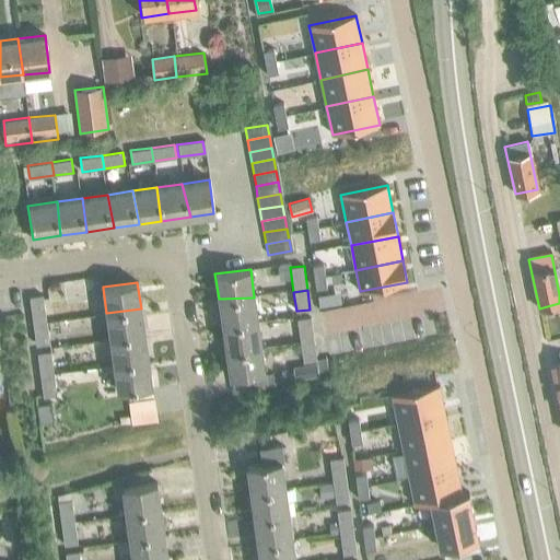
[(30,296),(33,324),(45,322),(42,295),(30,296)]
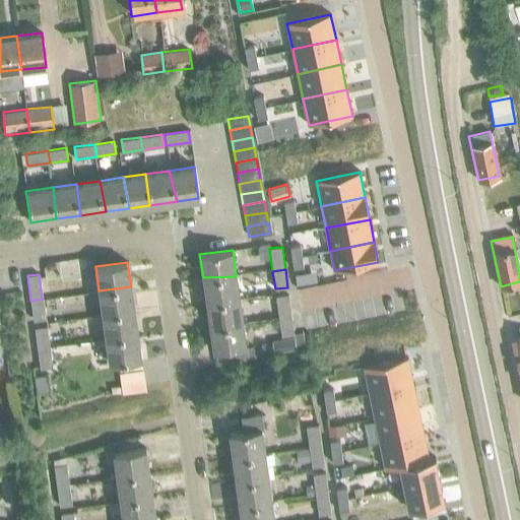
[(203,277),(206,302),(239,298),(236,276),(203,277)]
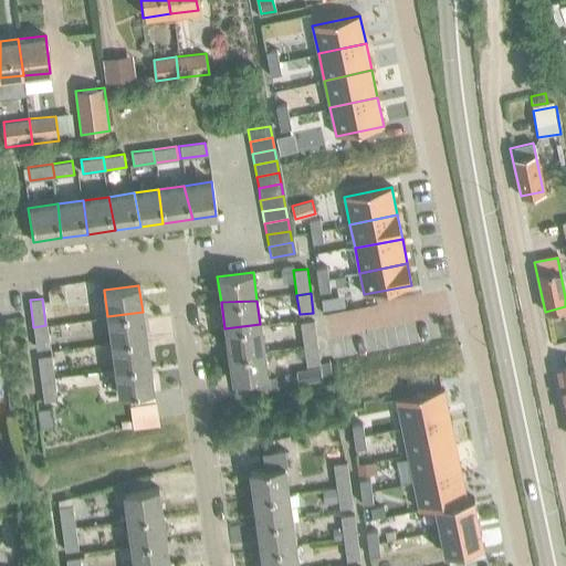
[(107,316),(112,343),(146,338),(143,312),(107,316)]
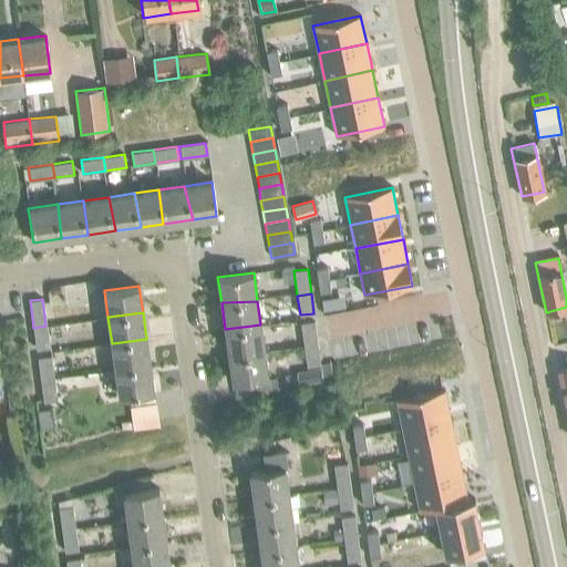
[(301,323),(305,346),(318,343),(316,321),(301,323)]
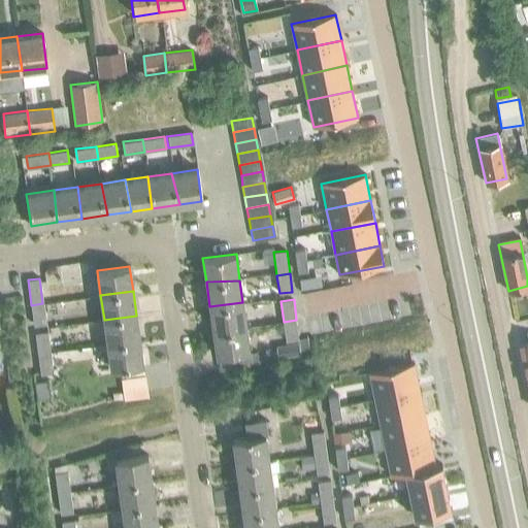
[(209,306),(213,331),(246,327),(242,302),(209,306)]
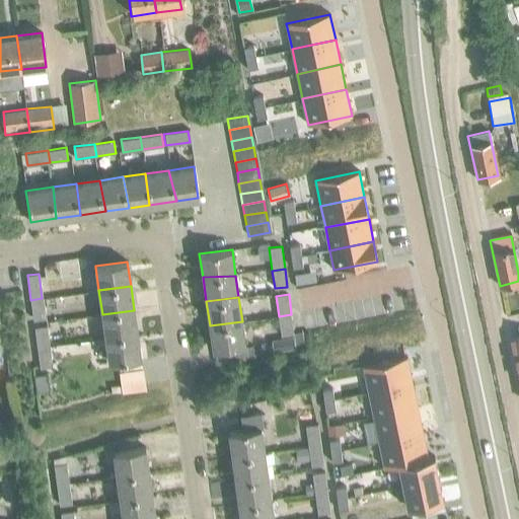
[(33,319),(34,323),(46,321),(45,317),(42,298),(30,300),(33,319)]
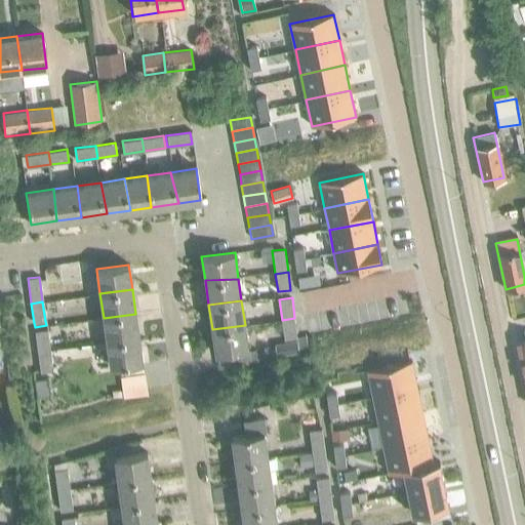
[(104,318),(107,341),(138,338),(135,314),(104,318)]
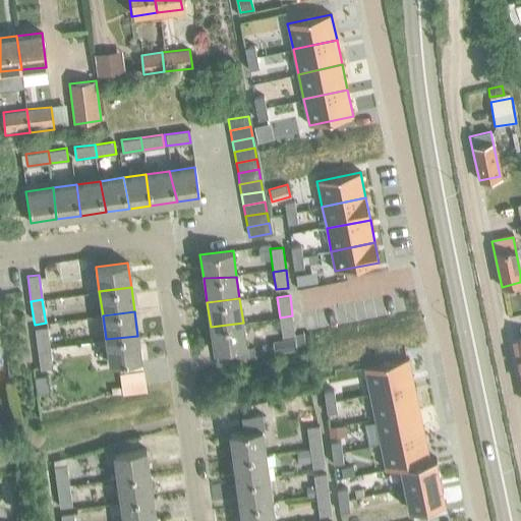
[(292,315),(280,317),(284,340),(296,338),(292,315)]
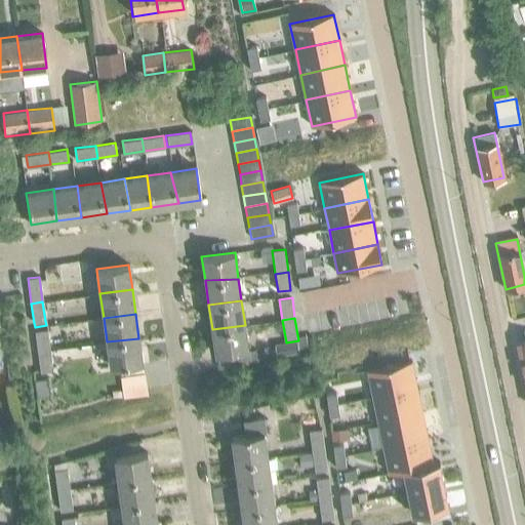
[(245,325),(212,329),(215,354),(248,349),(245,325)]
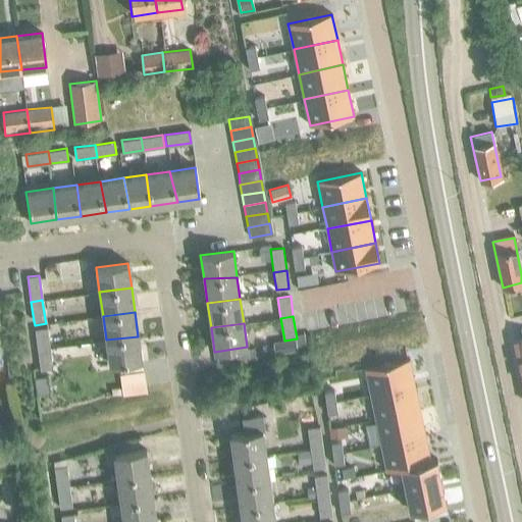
[(47,328),(36,329),(38,350),(50,348),(49,342),(47,328)]
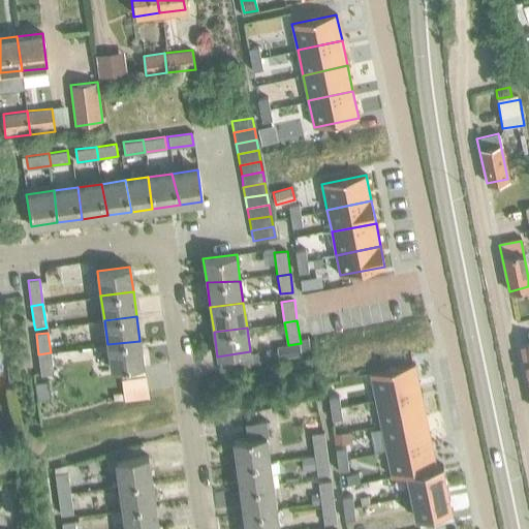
[(139,341),(107,344),(111,369),(144,365),(139,341)]
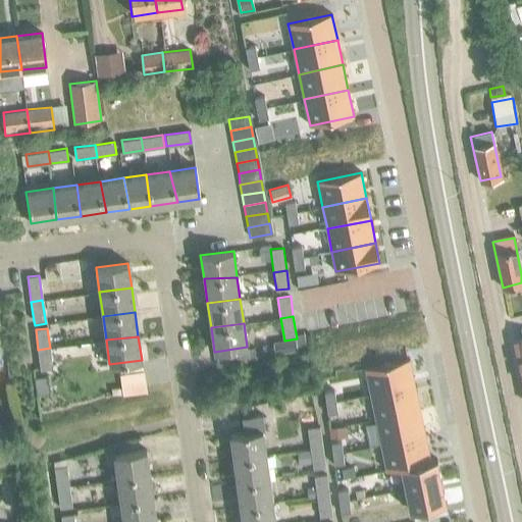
[(521,337),(513,340),(520,372),(521,371),(521,337)]
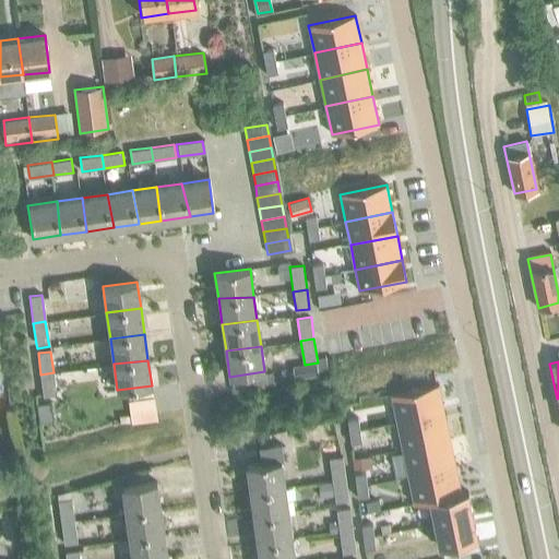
[(443,413),(438,384),(391,394),(396,423),(443,413)]
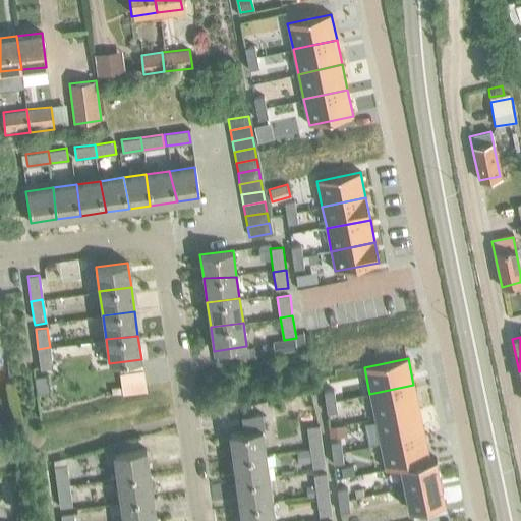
[(418,408),(413,385),(369,394),(374,417),(418,408)]
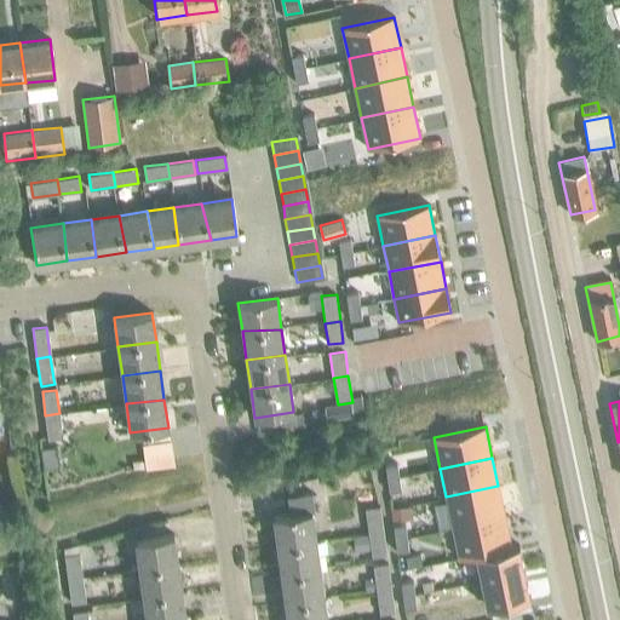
[(145,460),(132,461),(133,471),(147,470),(145,460)]
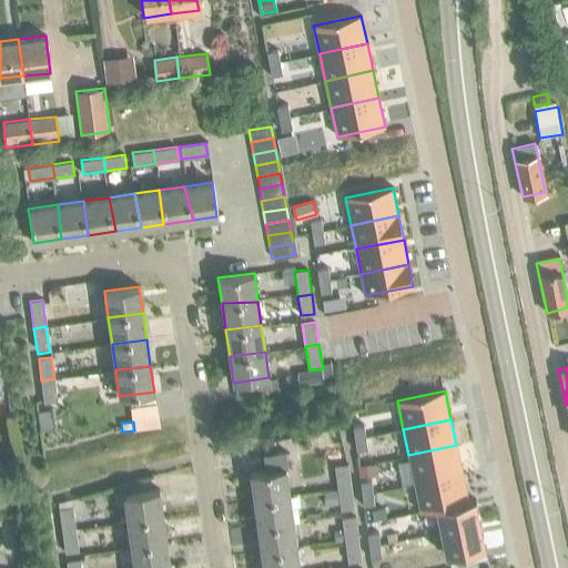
[(463,473),(456,445),(408,455),(415,483),(430,479),(463,473)]
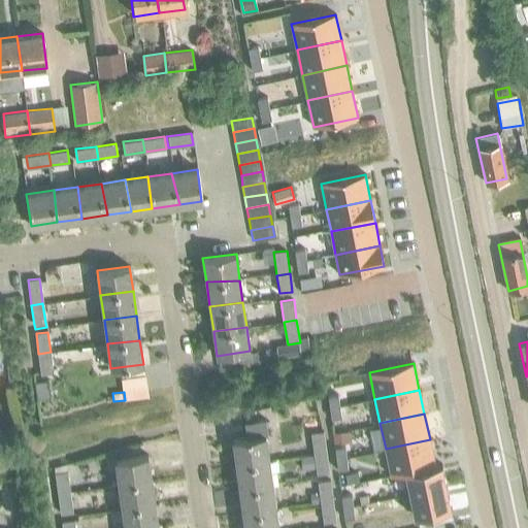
[(232,439),(236,465),(268,460),(264,435),(266,434),(264,420),(242,423),(244,437),(232,439)]
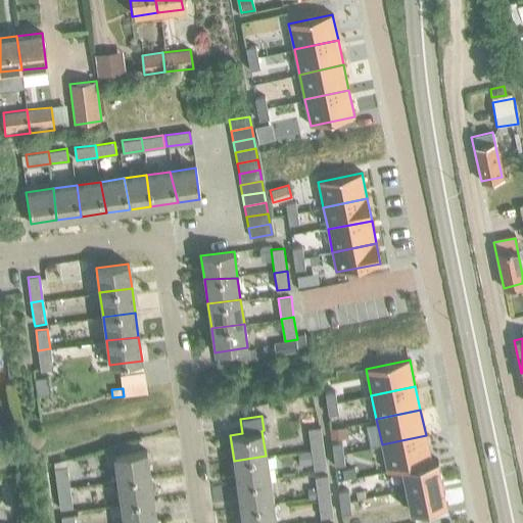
[(307,428),(311,449),(324,448),(322,427),(307,428)]
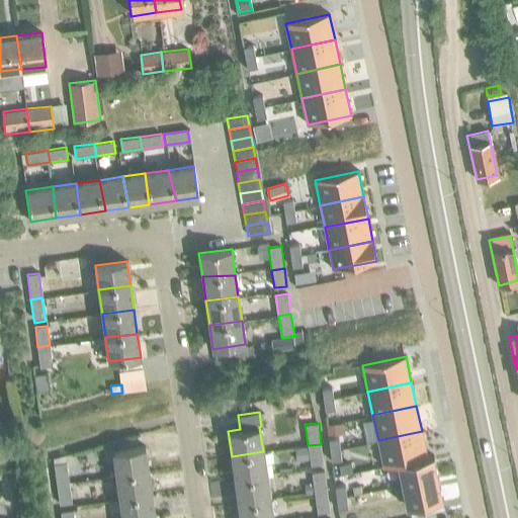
[(393,437),(378,440),(383,463),(398,460),(426,454),(422,431),(393,437)]
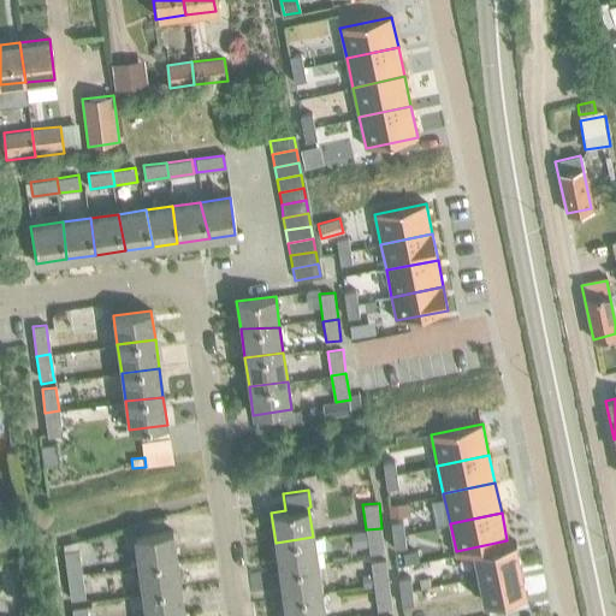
[(381,528),(366,529),(368,545),(369,554),(384,551),(381,528)]
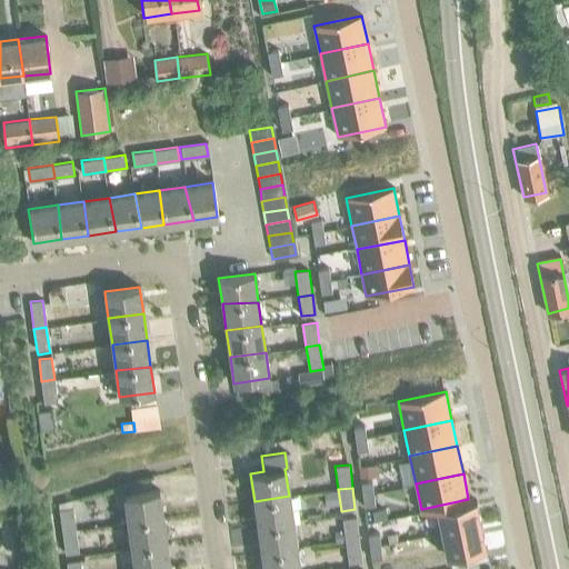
[(338,489),(325,491),(327,506),(340,503),(338,489)]
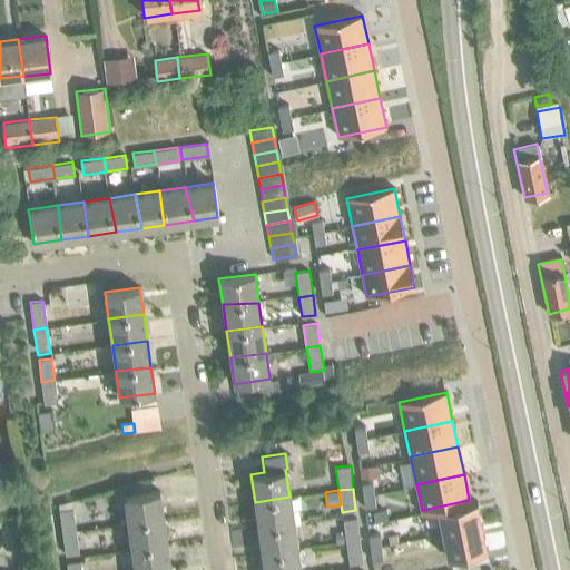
[(124,497),(128,523),(163,519),(159,492),(124,497)]
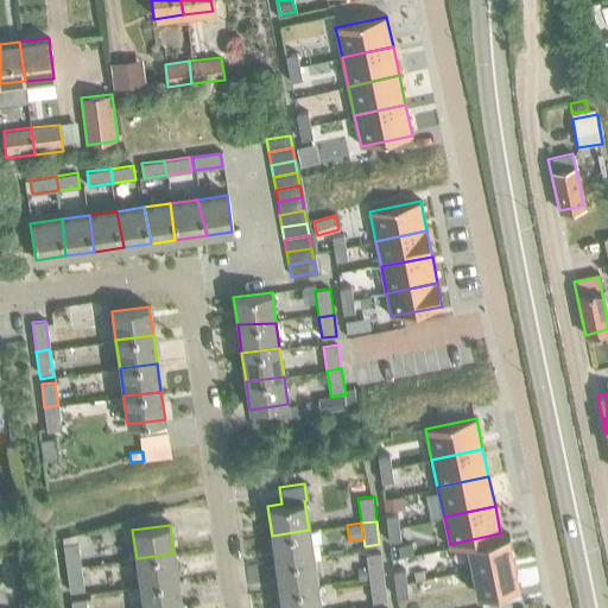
[(272,536),(276,562),(312,556),(309,530),(272,536)]
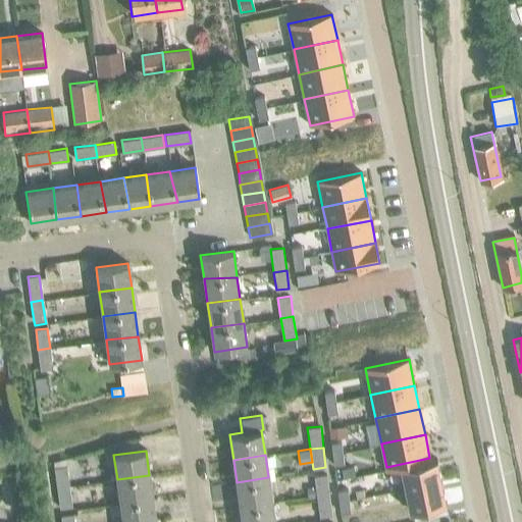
[(441,481),(436,457),(429,458),(401,464),(406,488),(441,481)]
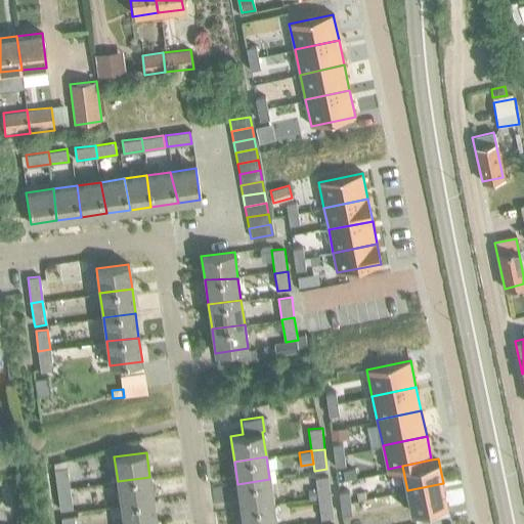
[(54,469),(57,489),(70,487),(67,468),(54,469)]
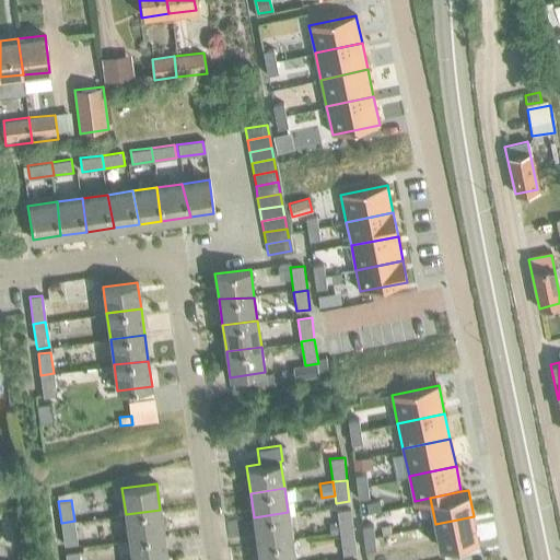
[(378,501),(368,503),(369,513),(381,511),(378,501)]
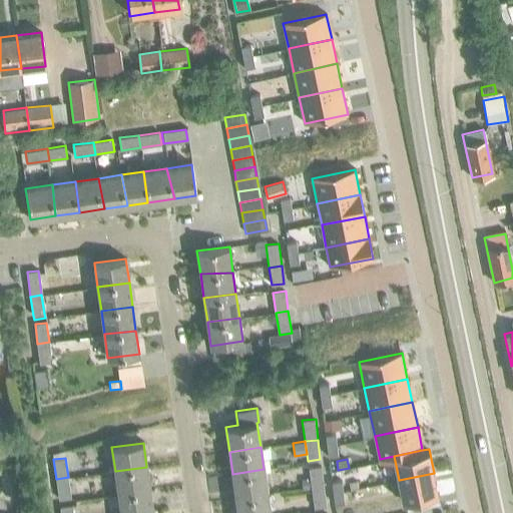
[(115,471),(118,495),(149,490),(146,467),(115,471)]
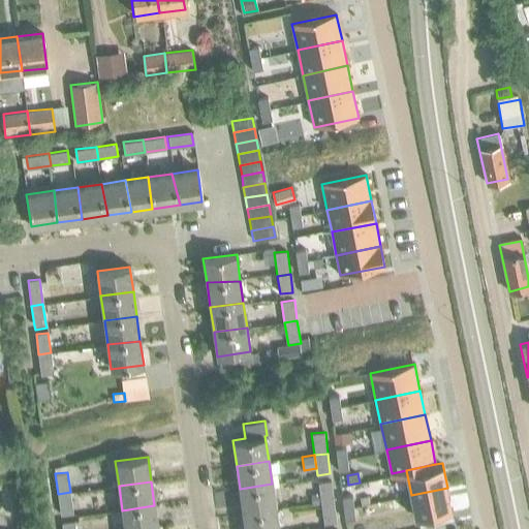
[(312,504),(321,503),(321,502),(334,500),(332,481),(318,483),(320,493),(311,494),(312,504)]
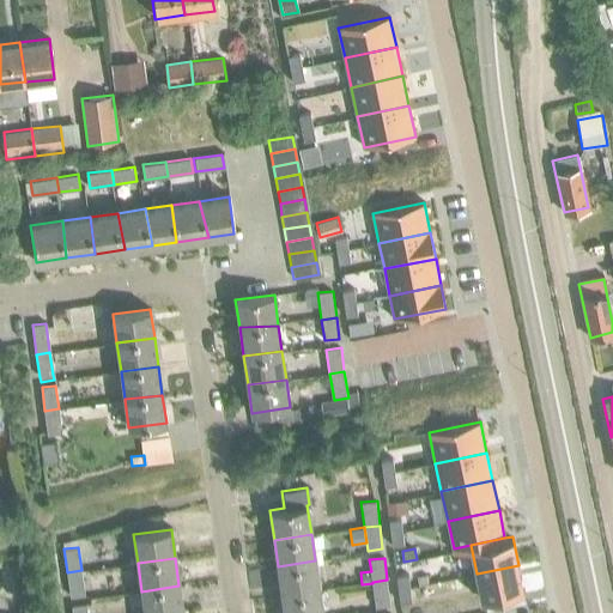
[(278,566),(283,594),(319,589),(315,560),(278,566)]
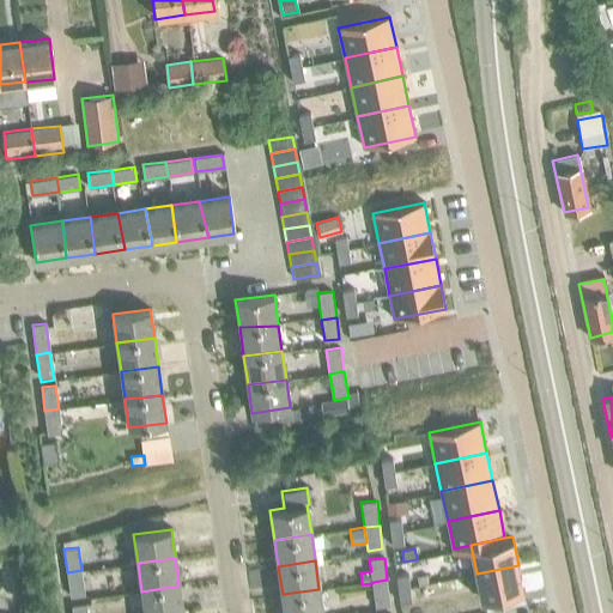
[(523,587),(519,565),(477,574),(481,595),(523,587)]
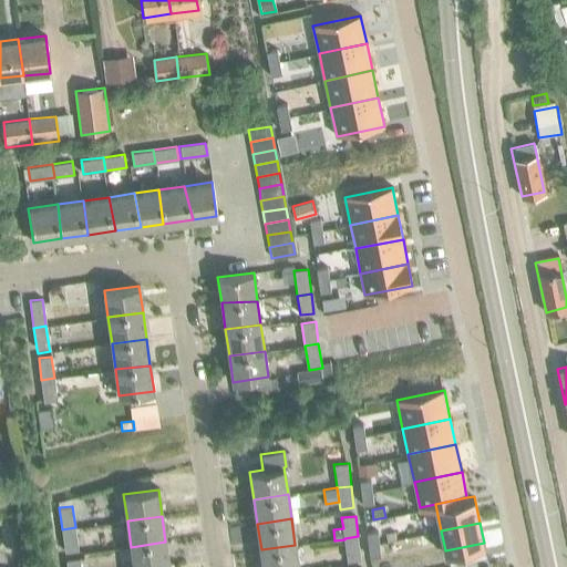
[(75,527),(62,529),(65,553),(79,550),(75,527)]
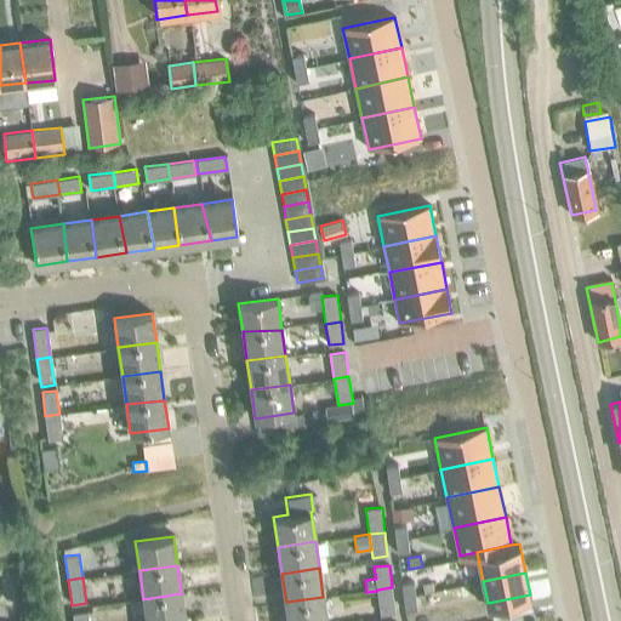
[(377,590),(377,591),(381,615),(396,613),(392,587),(377,590)]
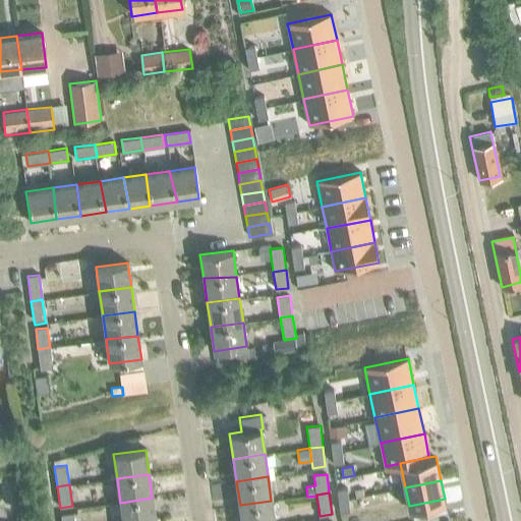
[(120,503),(122,520),(155,520),(152,498),(120,503)]
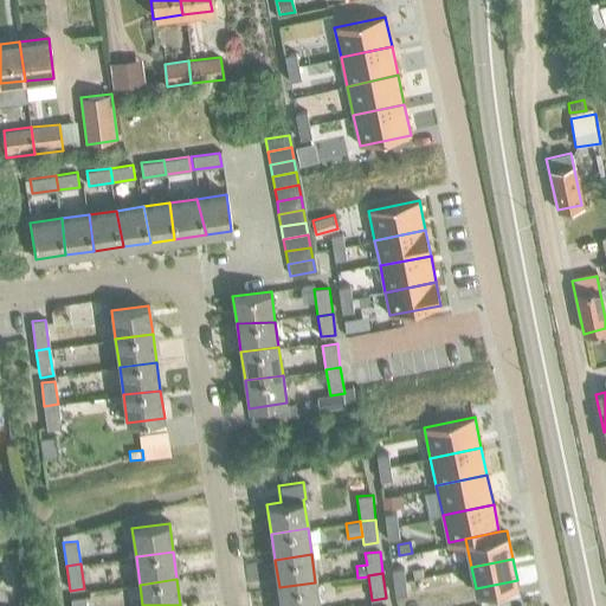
[(279,587),(281,605),(318,605),(315,582),(279,587)]
